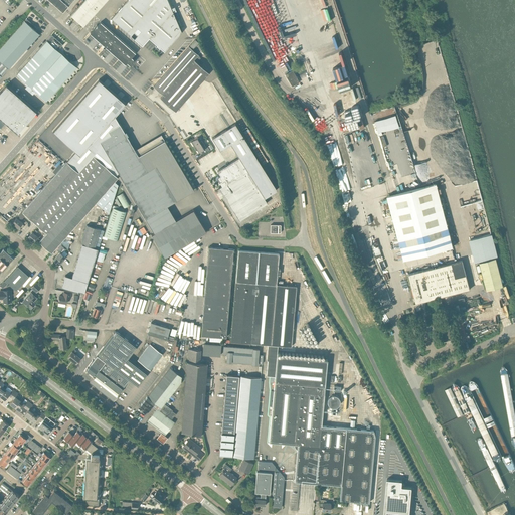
[(48,0),(62,12),(68,6),(73,0),(48,0)]
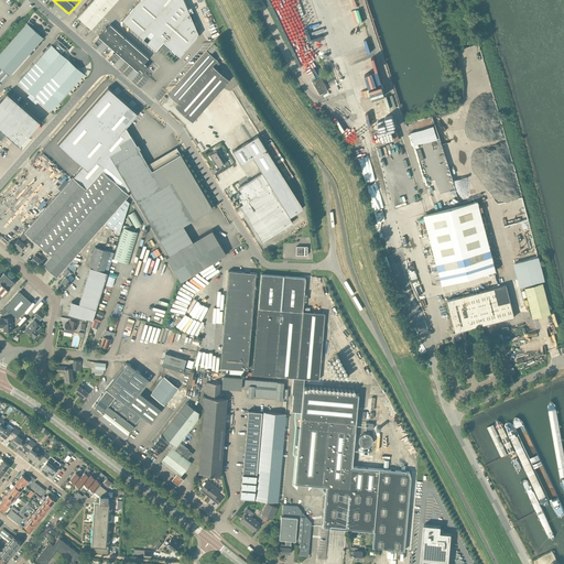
[(90,30),(117,0),(93,0),(78,18),(90,30)]
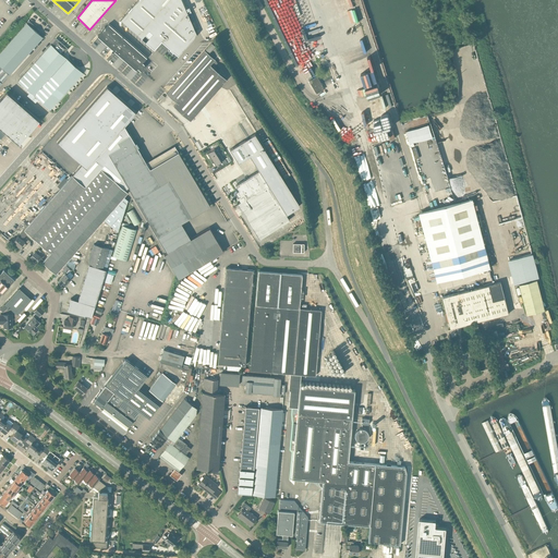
[(167,0),(162,5),(161,3),(165,0),(137,0),(121,19),(154,49),(161,40),(170,48),(169,50),(172,53),(173,51),(178,56),(196,35),(187,27),(191,24),(182,16),(186,12),(185,9),(179,3),(181,1),(180,0),(167,0)]
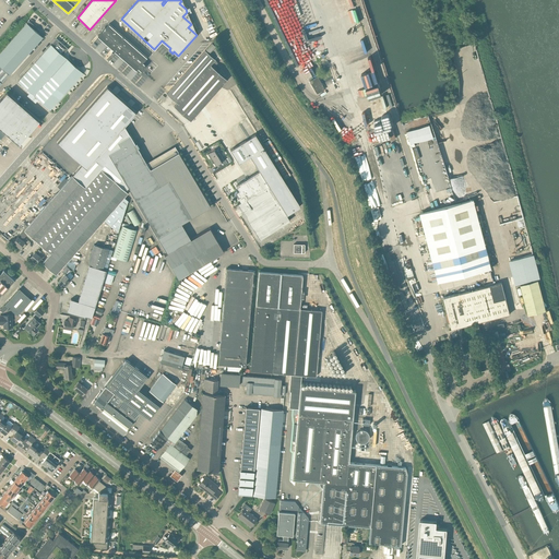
[(0,85),(2,83),(43,37),(38,34),(40,32),(30,21),(27,23),(0,52),(0,85)]
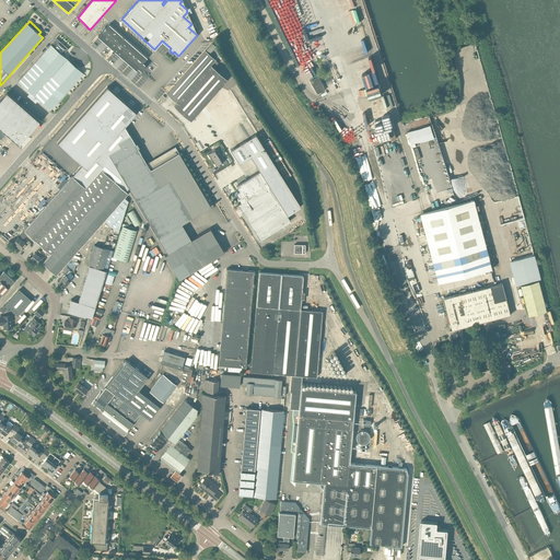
[(147,58),(109,24),(105,30),(104,28),(97,36),(98,37),(98,36),(113,49),(112,51),(113,53),(115,51),(137,70),(138,68),(141,71),(147,66),(142,62),(147,58)]
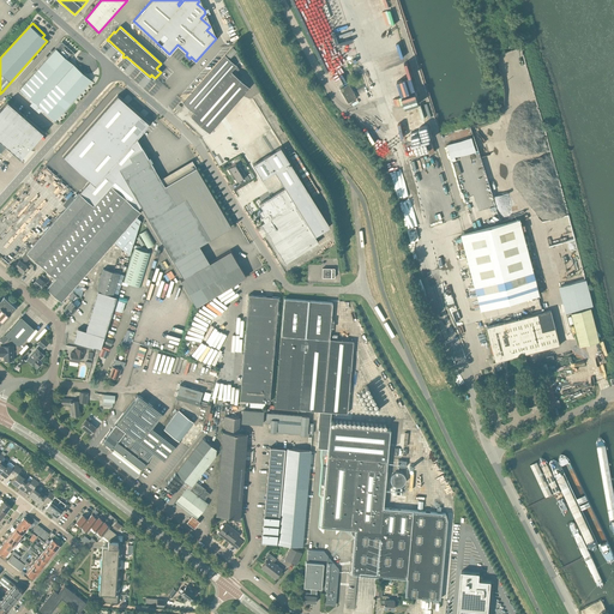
[(78,68),(70,61),(68,60),(74,54),(62,42),(55,49),(19,90),(55,121),(91,80),(82,72),(83,70),(80,67),(78,68)]
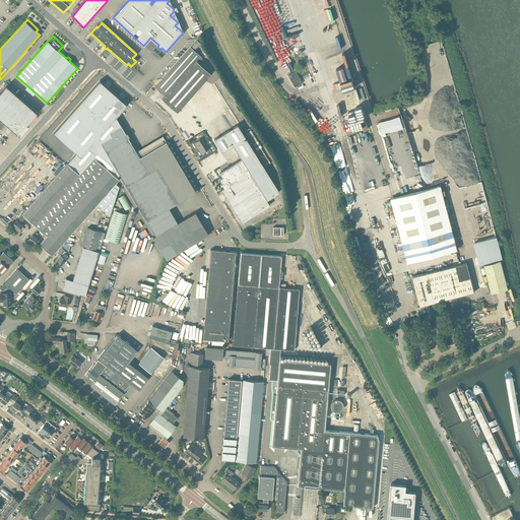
[(205,49),(200,40),(199,38),(197,40),(191,47),(154,86),(165,95),(161,99),(177,112),(211,74),(199,63),(202,59),(200,55),(203,51),(205,49)]
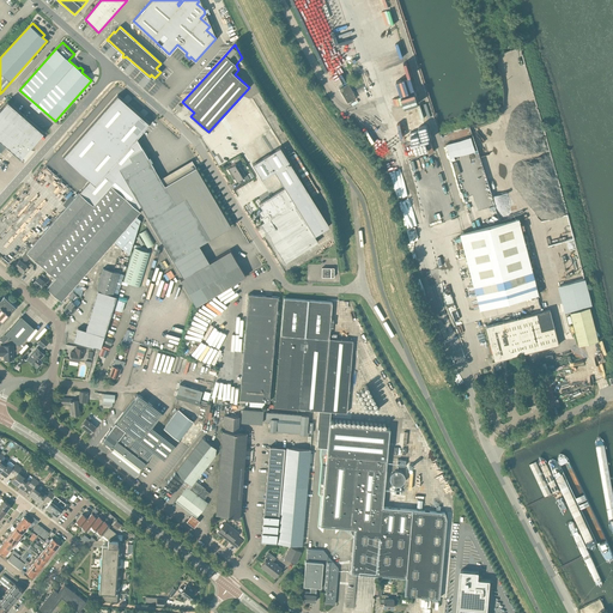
[(349,84),(339,89),(347,103),(356,98),(349,84)]
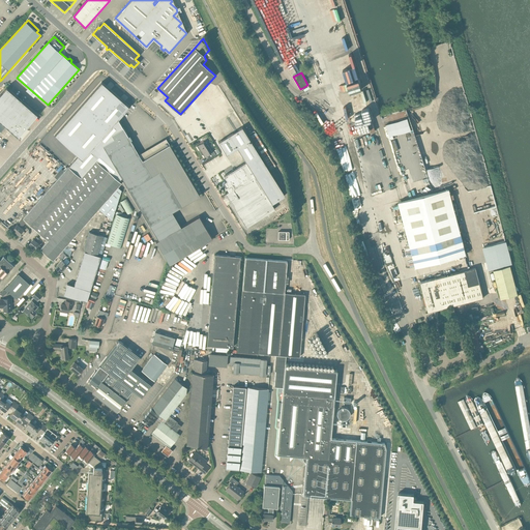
[(327,77),(333,95),(346,91),(340,74),(327,77)]
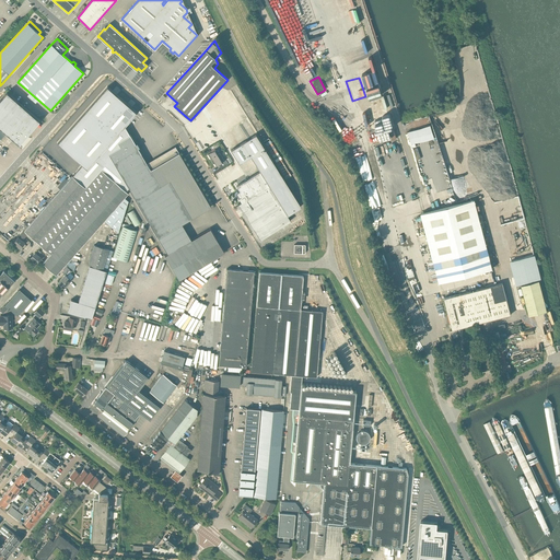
[(25,228),(24,230),(50,253),(49,255),(43,261),(42,263),(43,263),(44,264),(56,275),(65,265),(66,264),(70,268),(74,271),(76,265),(79,266),(79,264),(69,259),(104,220),(105,222),(118,233),(123,220),(125,211),(128,201),(124,198),(127,195),(128,193),(126,190),(128,188),(126,184),(150,170),(147,163),(126,127),(125,126),(137,113),(123,101),(107,86),(57,142),(82,164),(76,172),(72,176),(72,175),(25,228)]
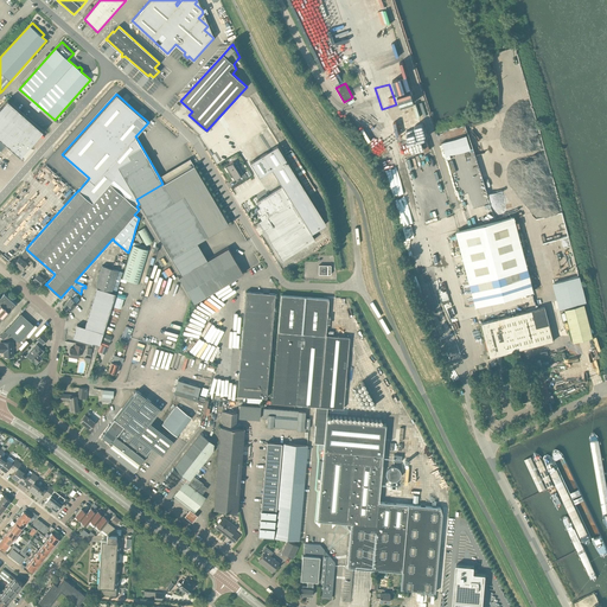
[(7,100),(0,107),(0,136),(7,144),(16,135),(29,146),(43,131),(7,100)]
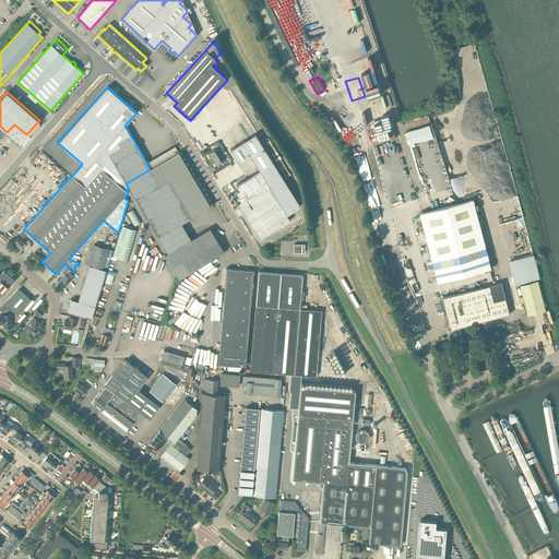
[(429,125),(406,132),(411,145),(433,138),(429,125)]
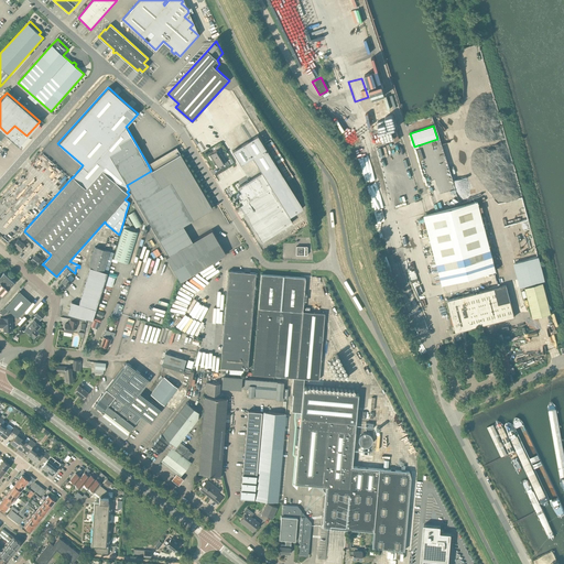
[(303,208),(266,149),(258,136),(232,151),(241,164),(252,158),(261,172),(238,187),(241,192),(237,194),(242,204),(239,206),(261,241),(292,223),(289,217),(290,217),(290,216),(303,208)]
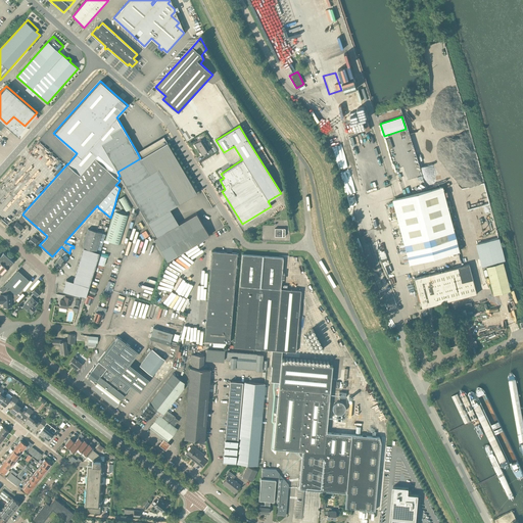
[(203,143),(201,140),(194,144),(196,148),(197,148),(201,155),(204,153),(206,157),(214,152),(210,149),(209,150),(204,143),(203,143)]
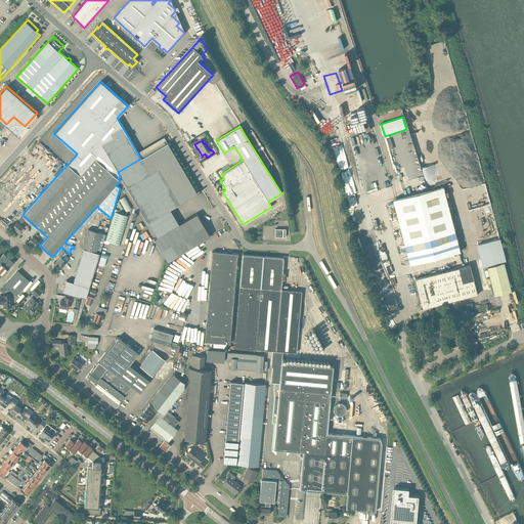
[(118,172),(120,176),(157,237),(154,239),(167,262),(210,236),(197,214),(179,224),(170,210),(198,193),(167,142),(140,159),(118,172)]
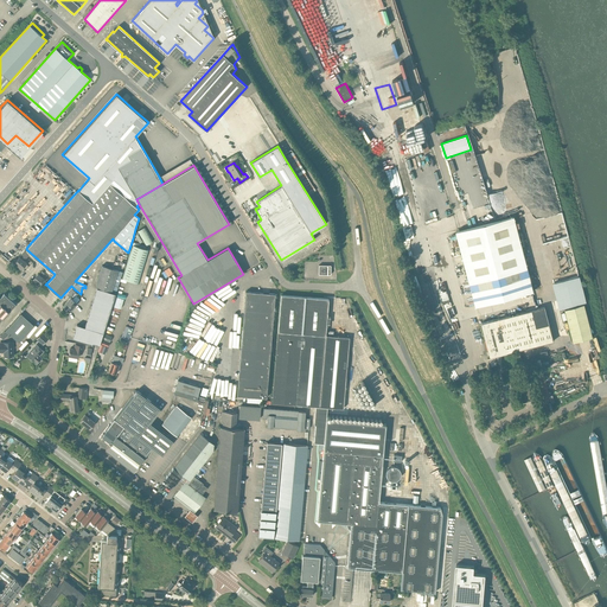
[(475,306),(534,291),(515,216),(457,231),(475,306)]
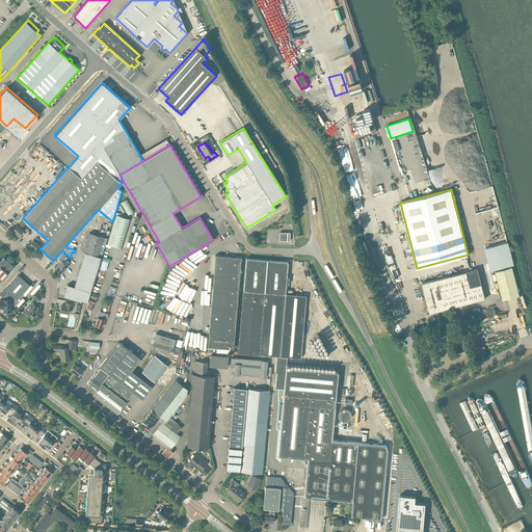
[(127,198),(121,203),(128,215),(134,211),(127,198)]
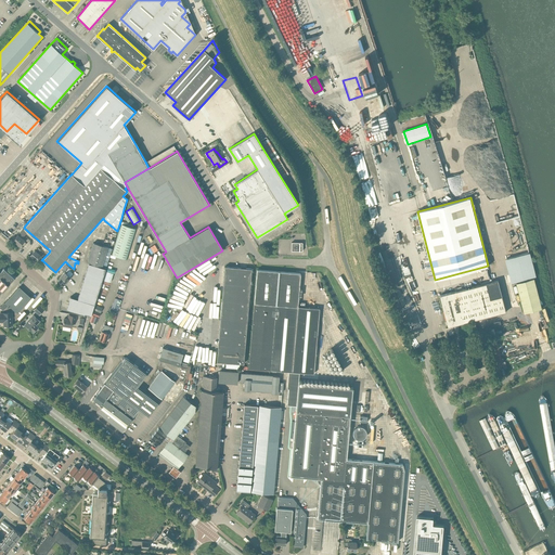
[(120,224),(112,255),(113,255),(127,259),(137,229),(132,228),(123,224),(120,224)]
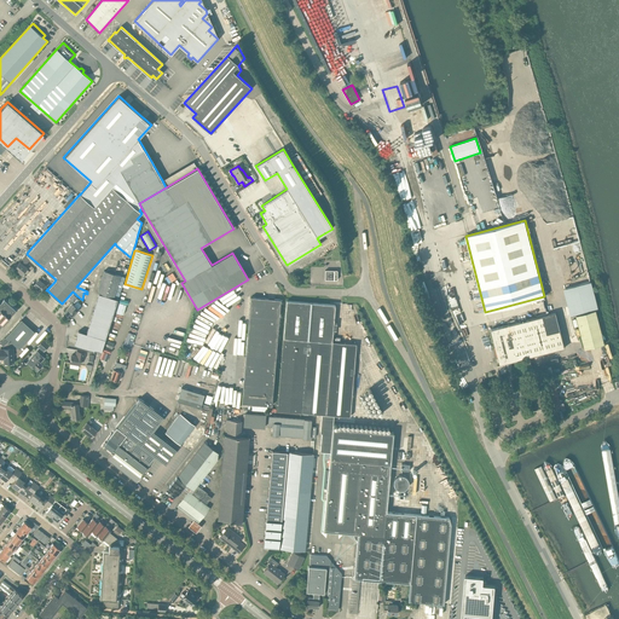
[(24,266),(30,259),(25,255),(19,262),(19,261),(15,267),(22,275),(27,268),(24,266)]
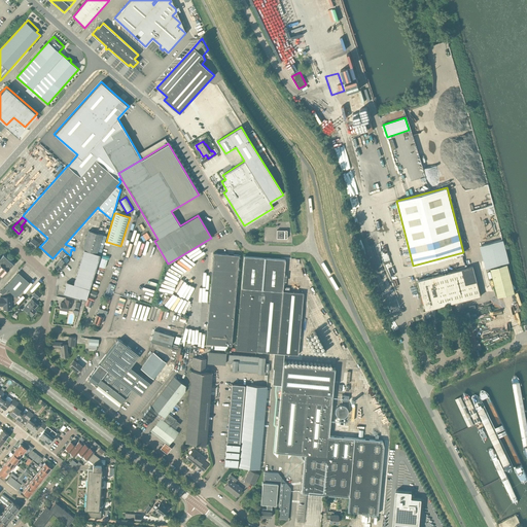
[(100,254),(106,236),(89,231),(82,249),(100,254)]
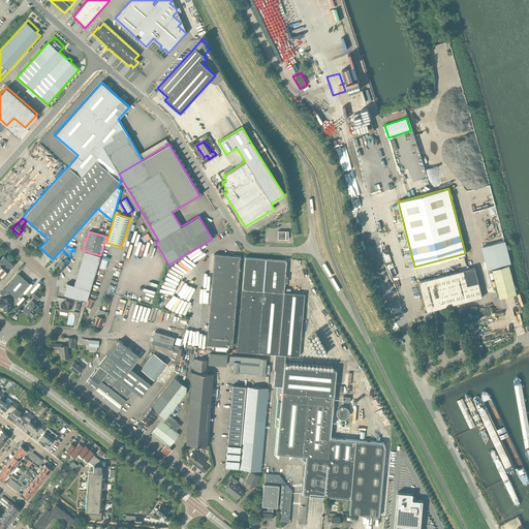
[(288,240),(288,231),(278,231),(278,239),(288,240)]
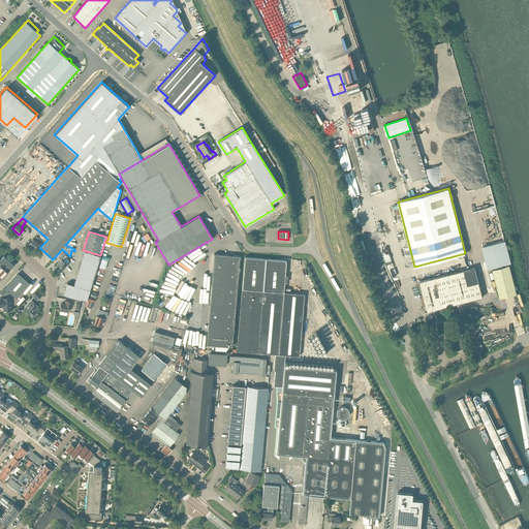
[(36,241),(38,238),(36,236),(33,239),(28,243),(34,249),(39,244),(36,241)]
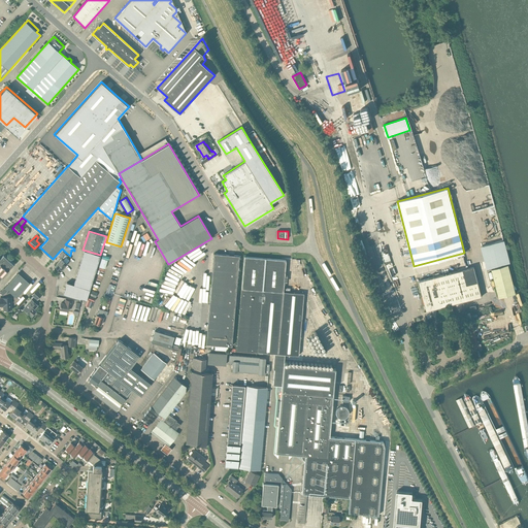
[(504,240),(481,246),(487,269),(510,263),(504,240)]
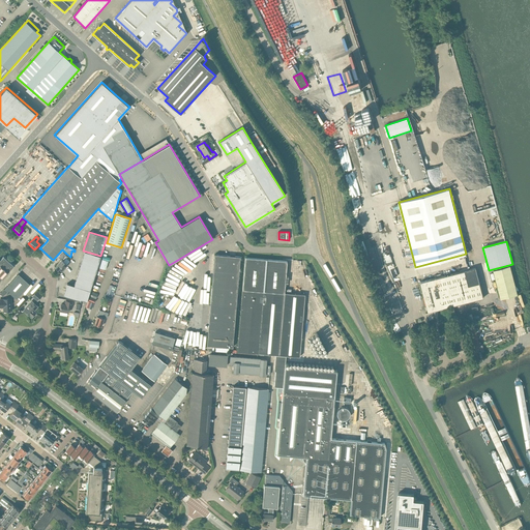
[(92,285),(100,256),(83,251),(75,277),(75,280),(92,285)]
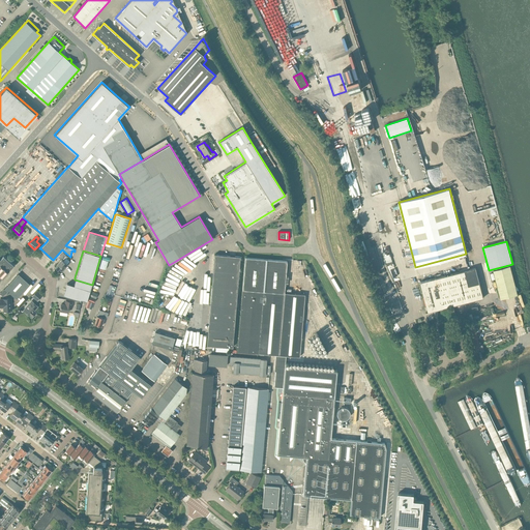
[(61,260),(55,267),(60,272),(67,264),(69,261),(66,258),(67,257),(63,253),(59,258),(61,260)]
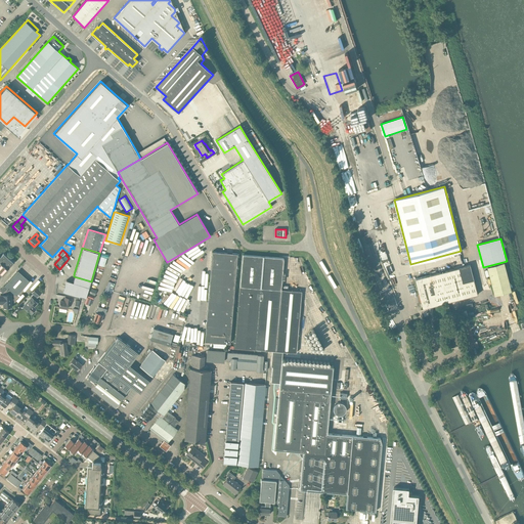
[(230,344),(237,254),(212,252),(209,281),(208,281),(206,301),(208,302),(205,341),(230,344)]
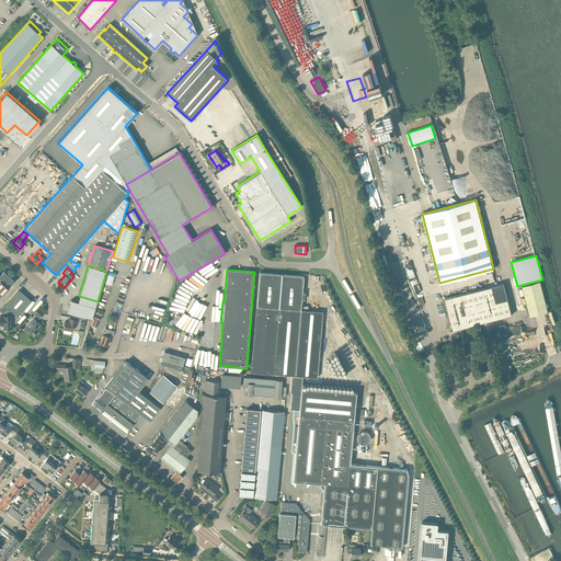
[(0,275),(0,274),(0,297),(14,281),(3,271),(0,275)]
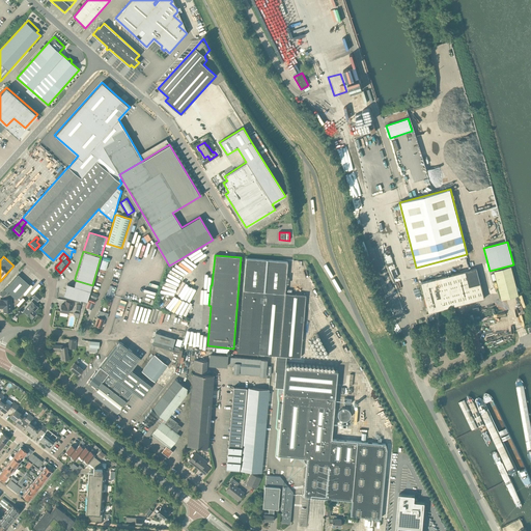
[(246,258),(238,353),(276,356),(276,357),(274,371),(275,371),(276,371),(275,382),(274,387),(283,388),(283,393),(282,403),(279,403),(277,422),(280,422),(277,455),(303,457),(303,458),(304,459),(304,460),(305,462),(306,463),(306,464),(303,496),(305,496),(326,498),(346,500),(352,500),(350,515),(357,516),(381,519),(387,449),(385,444),(357,441),(352,441),(341,440),(331,439),(336,382),(337,370),(285,366),(286,357),(286,356),(300,358),(306,295),(284,294),(285,284),(288,284),(288,276),(286,276),(287,264),(287,261),(246,258)]
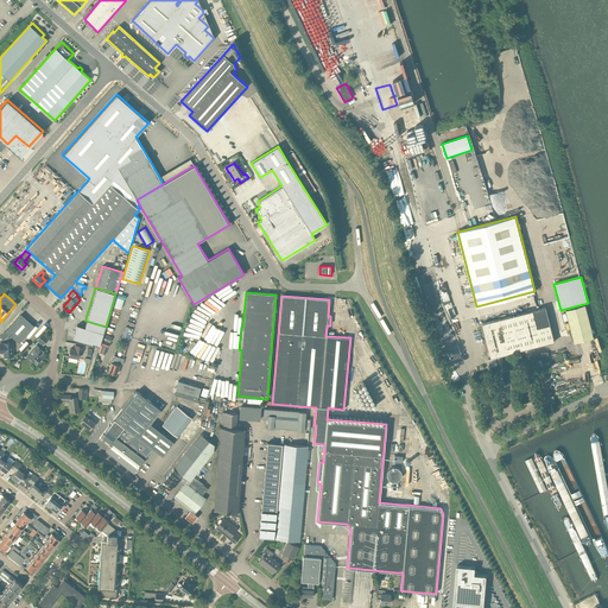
[(575,342),(594,337),(586,305),(567,310),(575,342)]
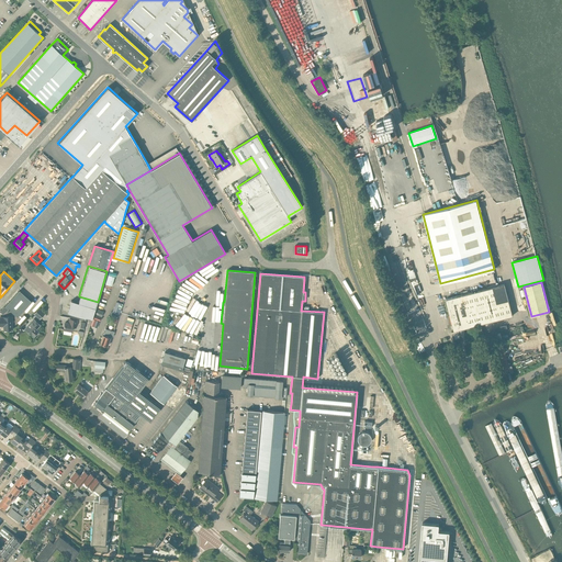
[(453,330),(513,315),(505,283),(446,299),(453,330)]
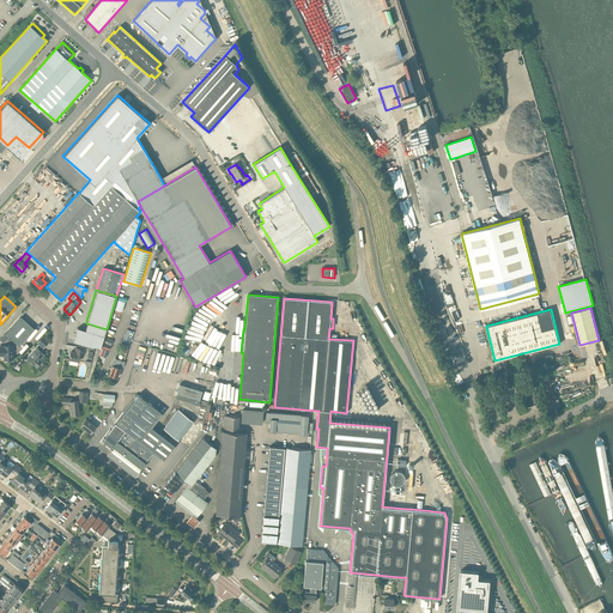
[(456,310),(449,314),(463,347),(471,344),(456,310)]
